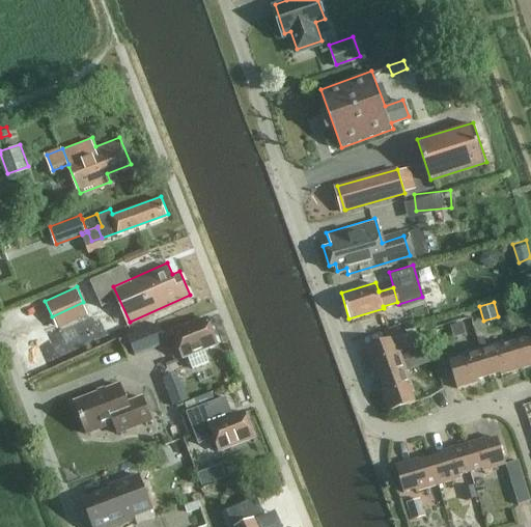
[(208,315),(173,329),(184,355),(187,354),(203,348),(219,341),(208,315)]
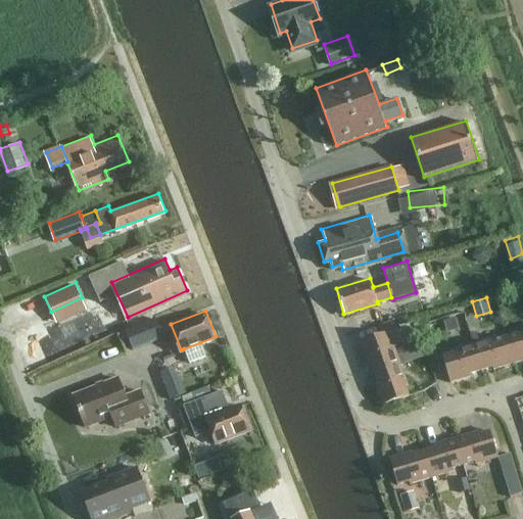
[(157,325),(153,316),(132,325),(124,328),(132,348),(140,345),(162,337),(161,335),(160,333),(157,326),(157,325)]
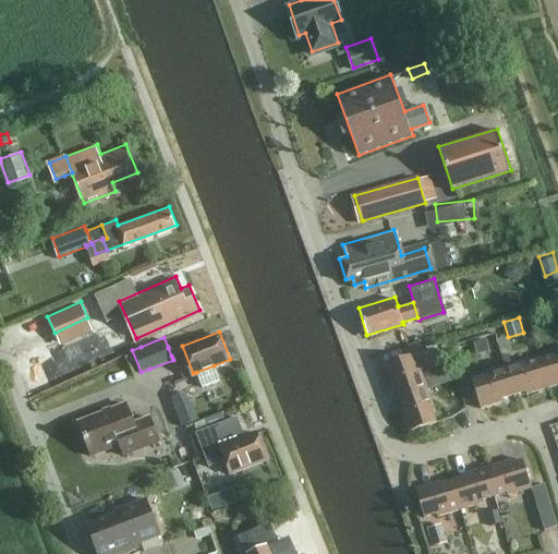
[(550,356),(542,359),(550,387),(557,384),(557,348),(549,351),(550,356)]
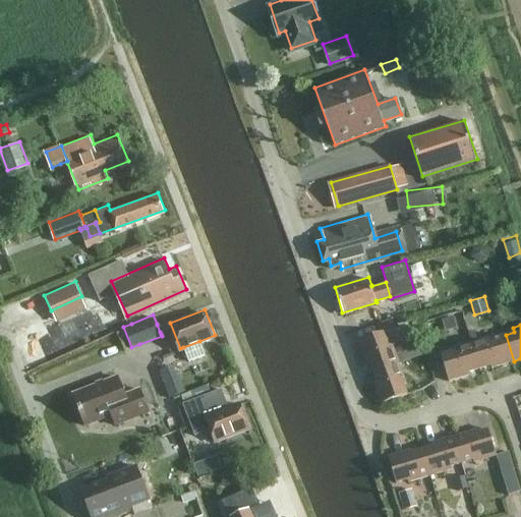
[(384,327),(356,337),(364,359),(368,357),(372,368),(399,358),(391,337),(388,338),(384,327)]
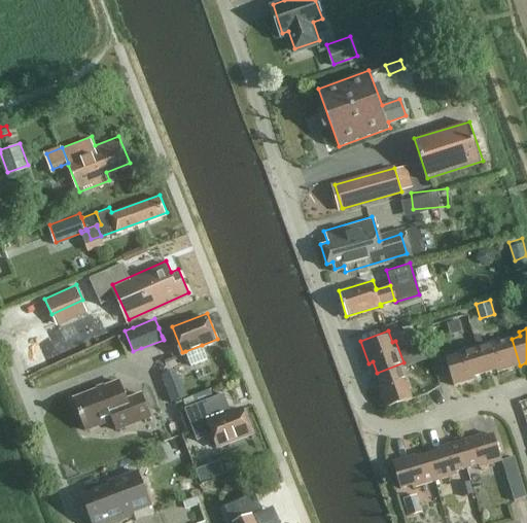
[(501,338),(477,346),(485,371),(497,368),(498,373),(520,365),(512,339),(502,341),(501,338)]
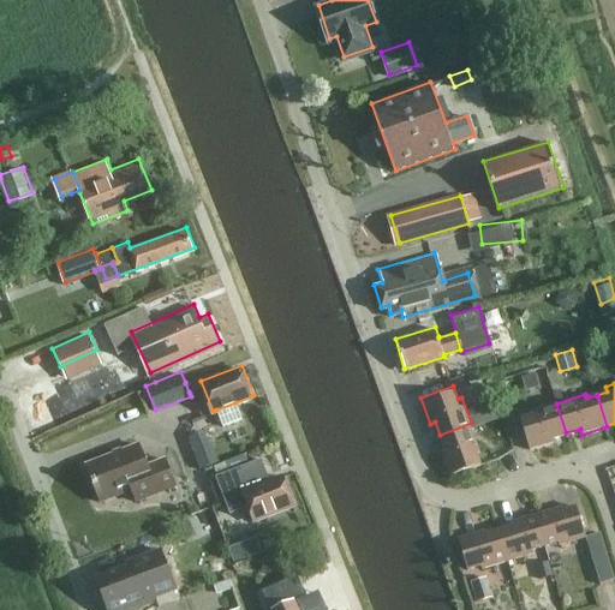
[(531,414),(520,418),(531,452),(554,444),(551,437),(566,432),(556,404),(530,411),(531,414)]
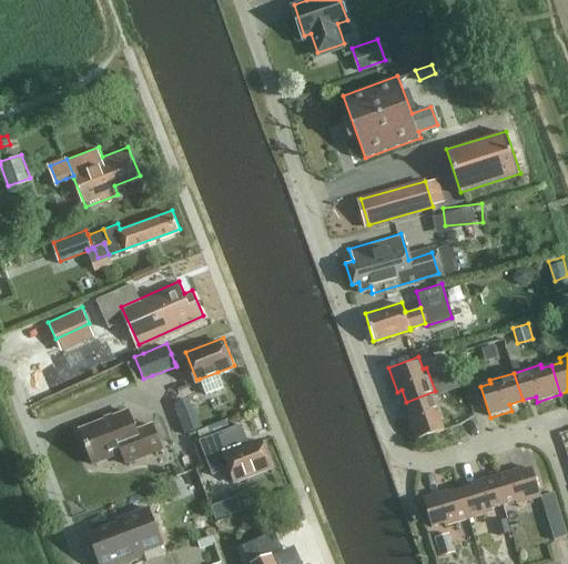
[(435,391),(406,402),(409,413),(406,414),(415,439),(445,427),(440,415),(444,414),(435,391)]
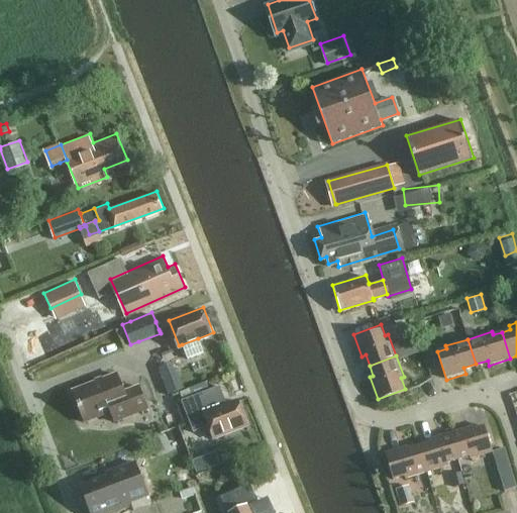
[(117,371),(72,389),(84,419),(110,409),(114,418),(147,405),(139,384),(124,389),(117,371)]
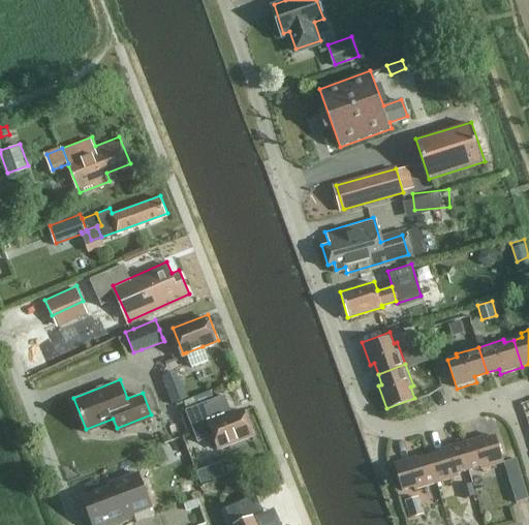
[(183,381),(167,387),(172,399),(173,401),(188,395),(187,393),(183,381)]
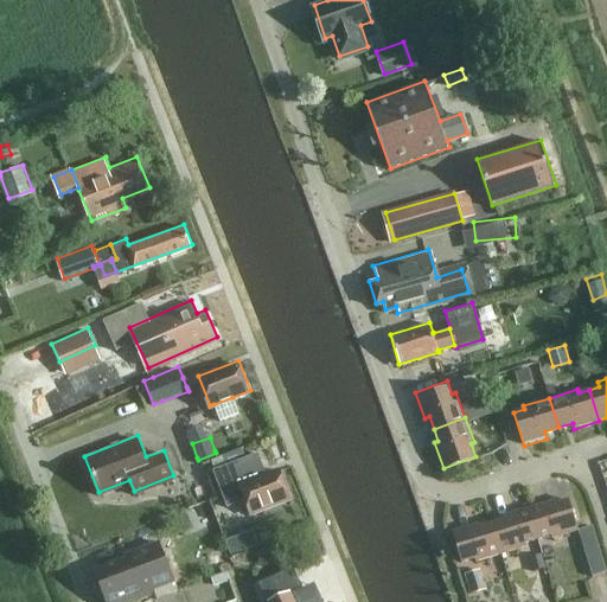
[(259,449),(212,468),(227,504),(244,497),(240,482),(267,472),(259,449)]
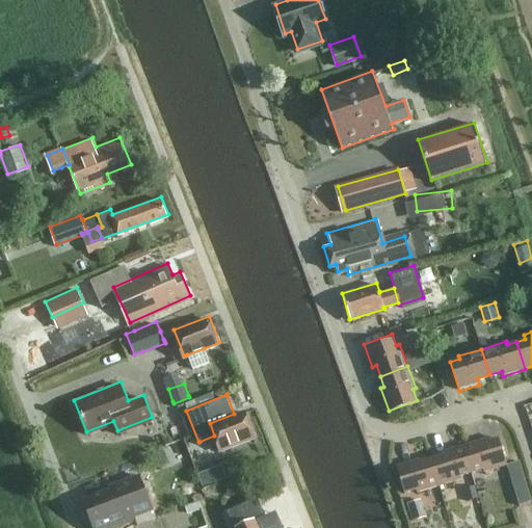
[(234,414),(210,423),(214,436),(220,449),(256,436),(245,410),(234,414)]
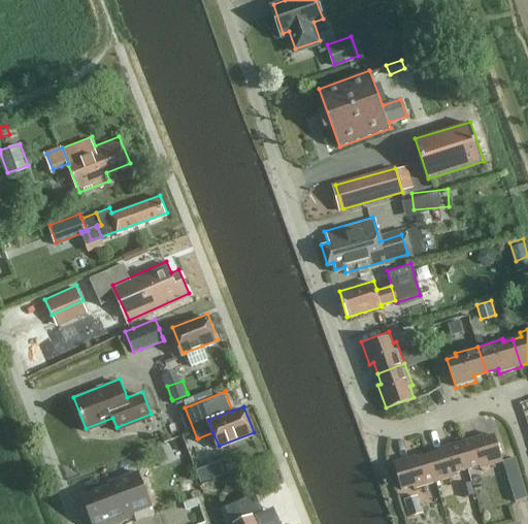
[(479,466),(501,459),(494,433),(482,437),(480,432),(459,438),(466,465),(476,462),(479,466)]
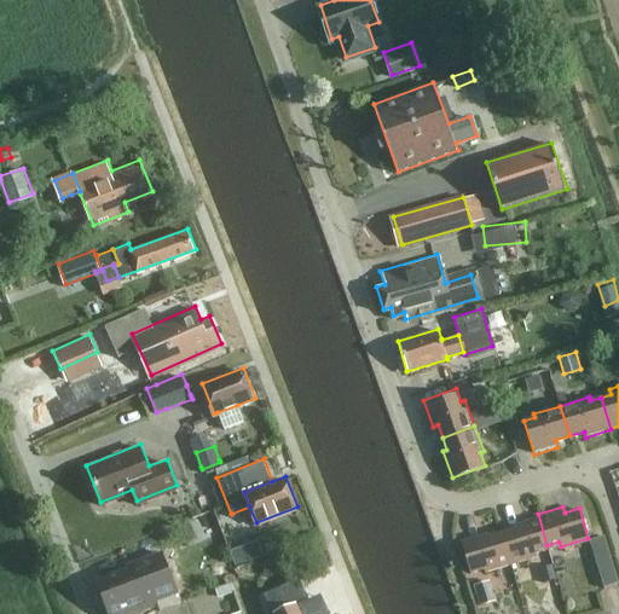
[(534,549),(547,545),(538,514),(513,521),(514,526),(499,531),(509,562),(537,554),(534,549)]
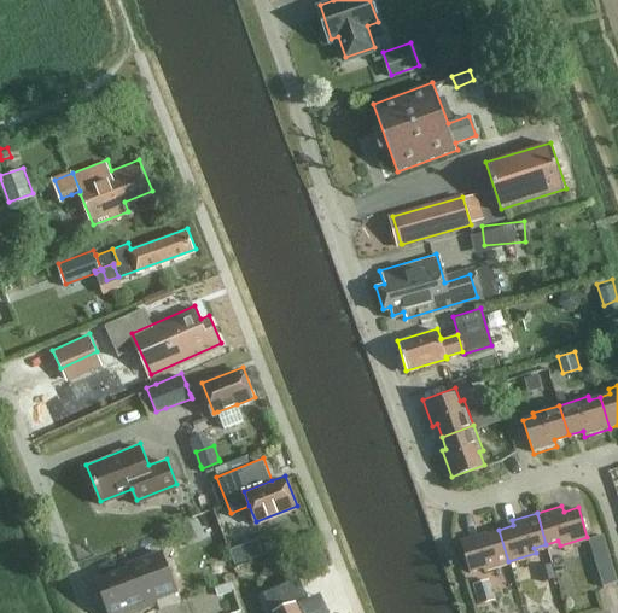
[(508,561),(499,530),(487,533),(485,529),(458,537),(467,568),(483,564),(484,568),(508,561)]
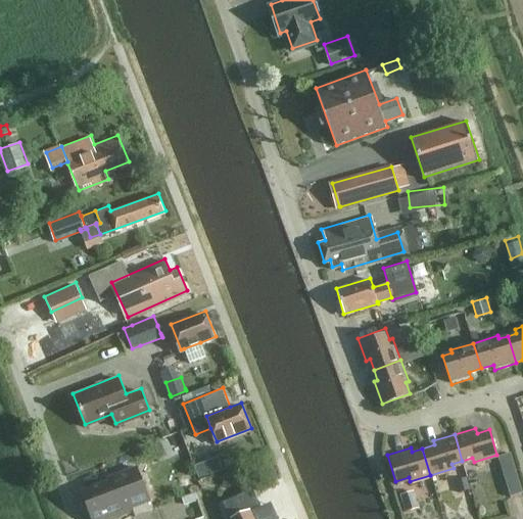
[(208,472),(204,460),(194,464),(199,475),(208,472)]
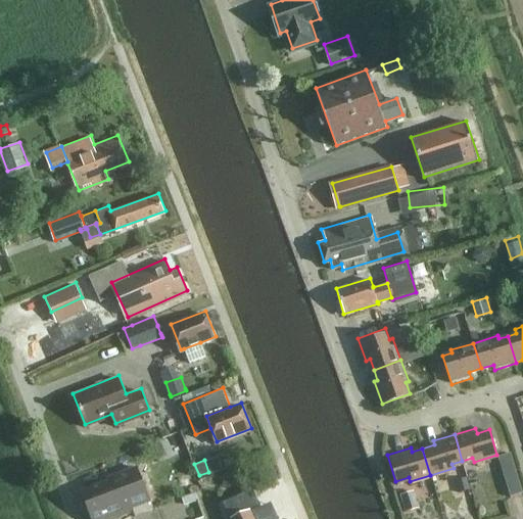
[(522,491),(514,464),(503,467),(511,496),(522,491)]
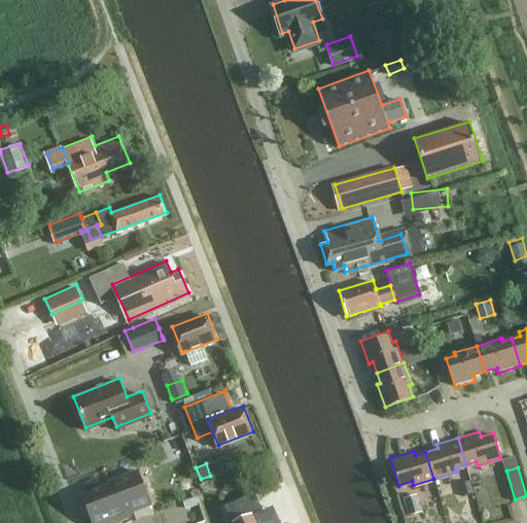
[(139,468),(117,477),(118,480),(82,494),(94,522),(108,522),(134,514),(133,511),(152,503),(139,468)]
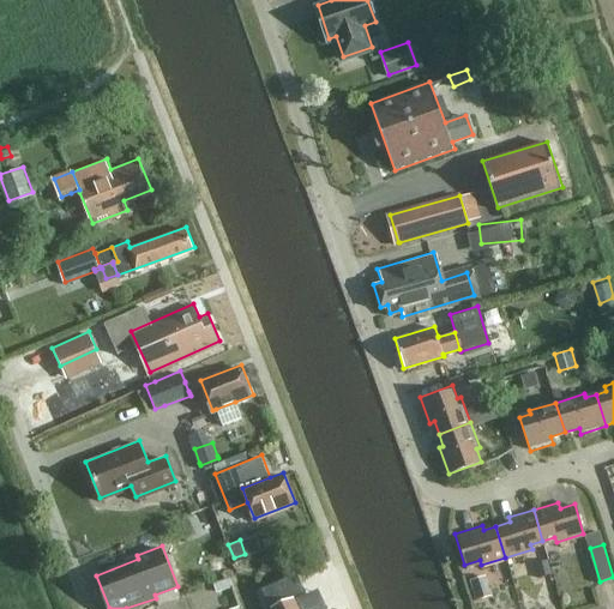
[(535,562),(539,576),(552,572),(547,558),(535,562)]
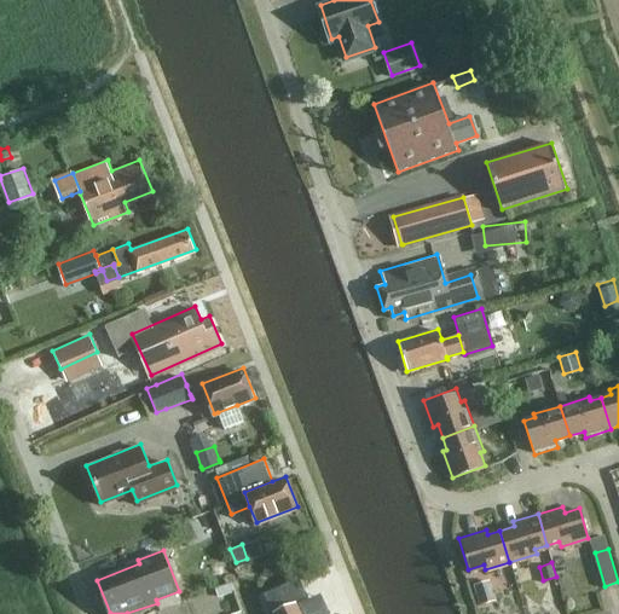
[(490,579),(473,584),(479,604),(496,600),(490,579)]
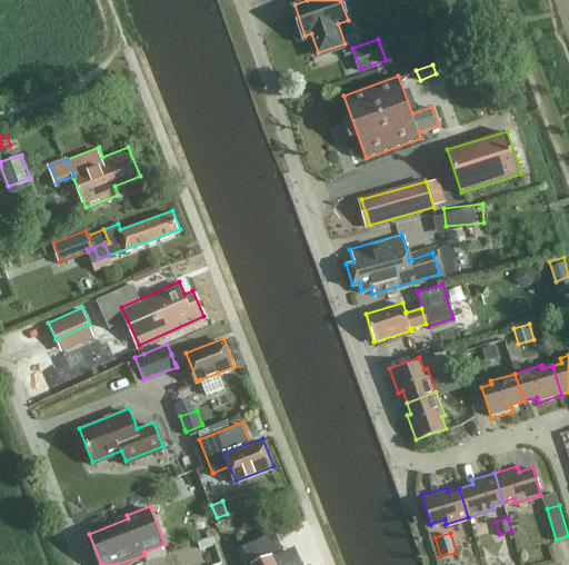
[(143,552),(145,555),(147,559),(167,552),(165,544),(143,552)]
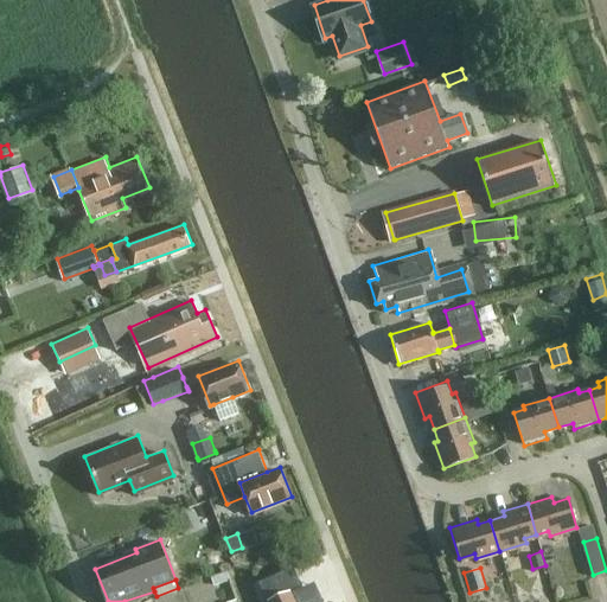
[(336,601),(296,601),(295,597),(315,589),(312,580),(269,600),(270,601),(336,601)]
